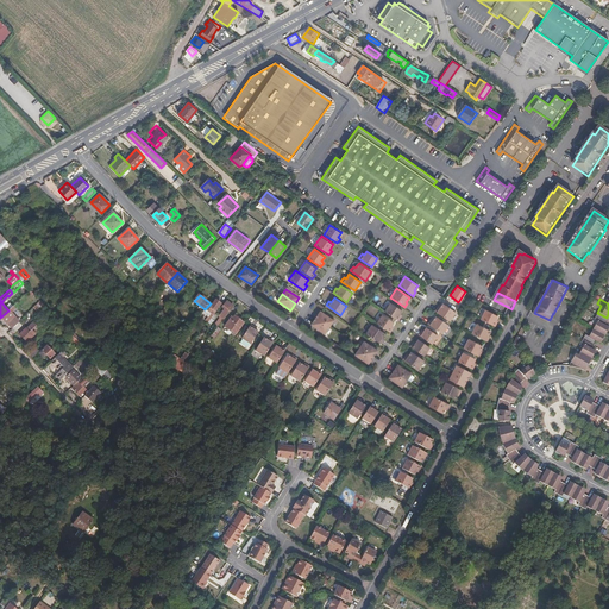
[(215,313),(217,312),(215,311),(221,305),(215,300),(211,307),(211,308),(208,311),(212,313),(207,318),(211,320),(212,319),(215,313)]
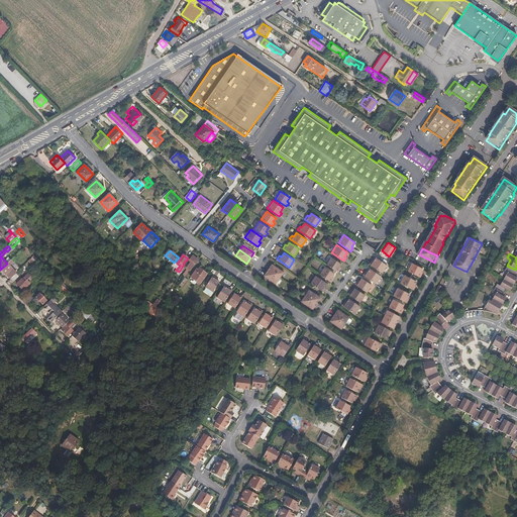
[(189,272),(198,261),(193,255),(190,260),(191,262),(186,269),(189,272)]
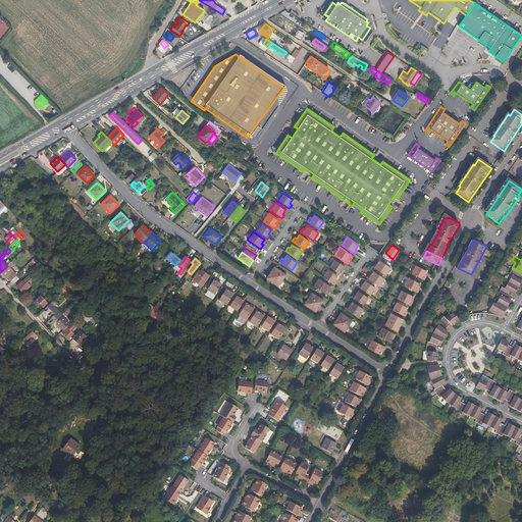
[(329,267),(341,274),(344,271),(342,270),(345,266),(334,259),(329,267)]
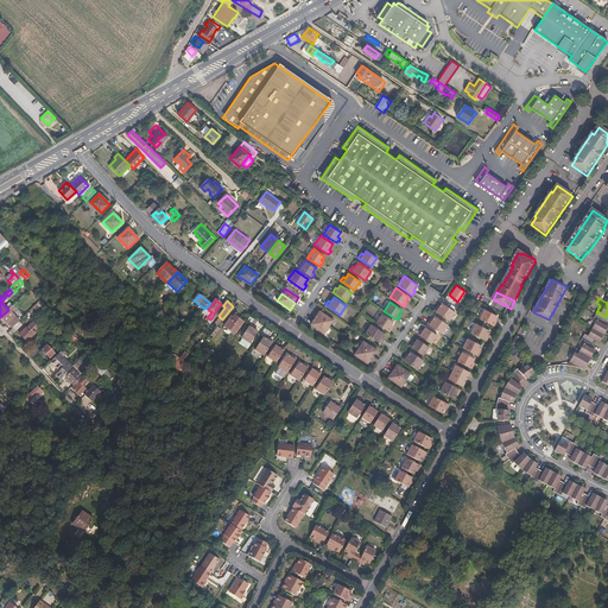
[(437,306),(434,310),(449,321),(455,311),(442,303),(438,308),(437,306)]
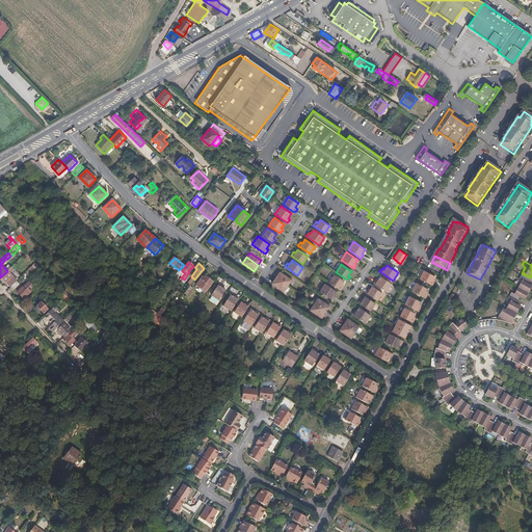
[(2,278),(10,287),(11,287),(17,282),(9,273),(11,271),(9,269),(7,271),(0,277),(0,278),(1,280),(2,278)]
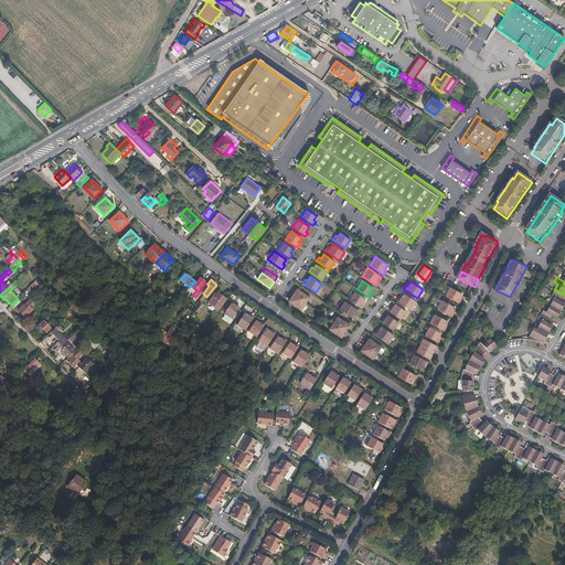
[(451,286),(446,296),(459,302),(461,299),(459,298),(462,292),(451,286)]
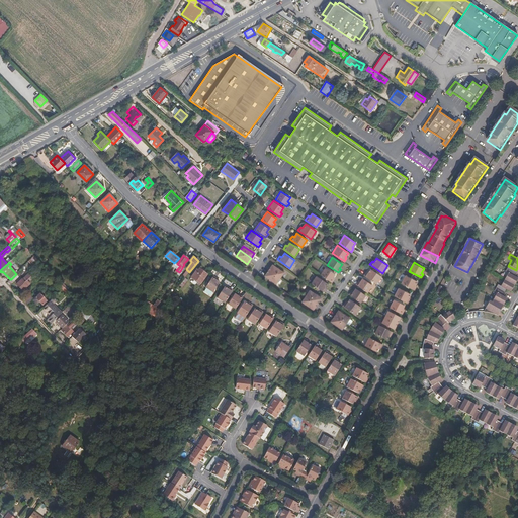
[(271,265),(268,270),(279,277),(282,273),(271,265)]
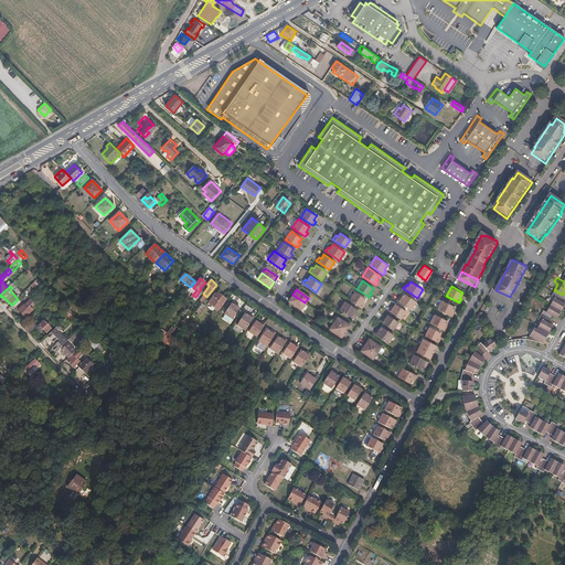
[(561,302),(560,301),(563,295),(554,290),(551,297),(547,296),(545,299),(561,308),(562,307),(560,305),(561,302)]
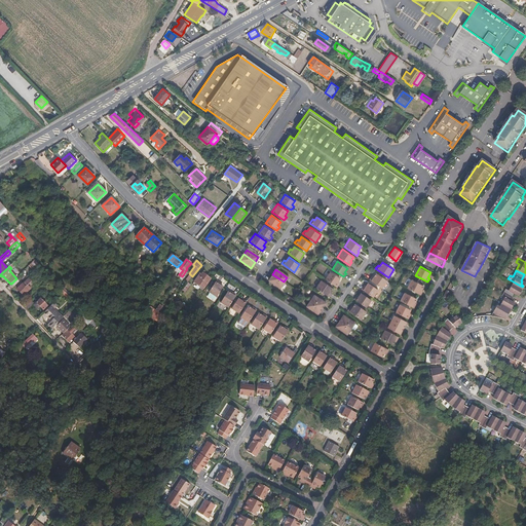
[(325,278),(337,287),(339,284),(337,282),(340,277),(330,271),(325,278)]
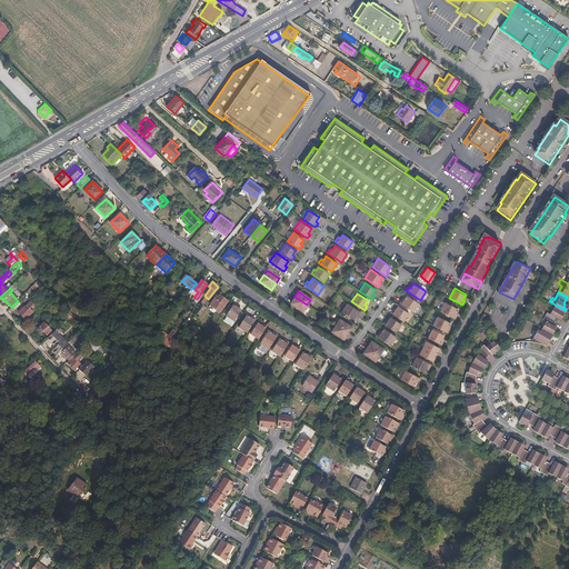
[(229,301),(220,295),(218,297),(217,297),(210,305),(220,312),(229,301)]
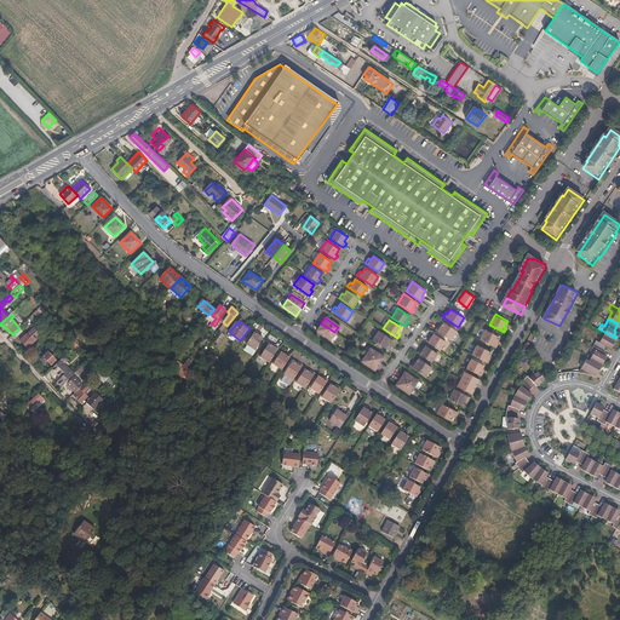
[(438,326),(436,329),(452,340),(458,331),(445,322),(441,327),(438,326)]
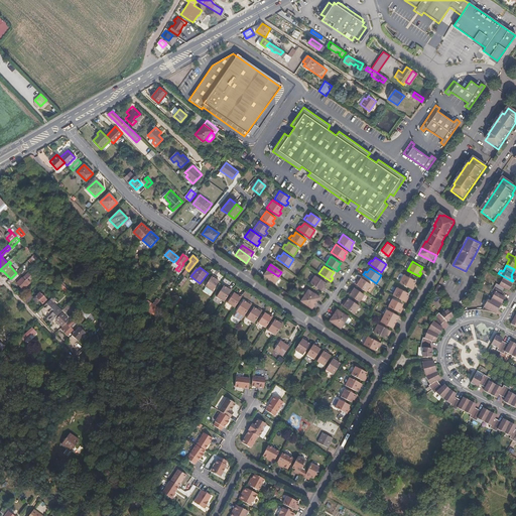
[(278,276),(267,269),(263,275),(274,283),(278,276)]
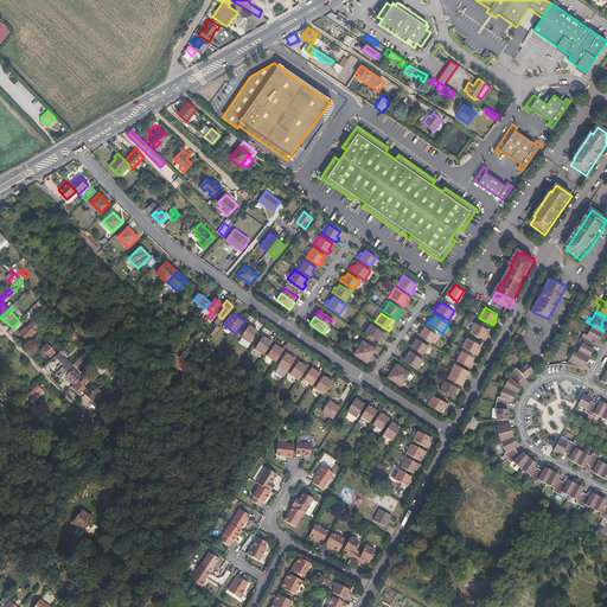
[(19,321),(13,327),(16,331),(23,324),(19,320),(19,321)]
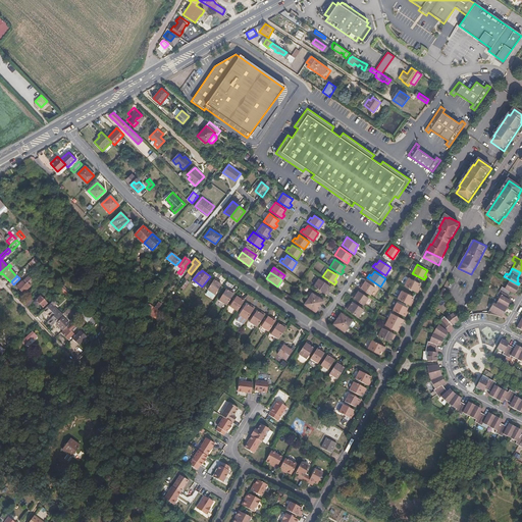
[(29,276),(17,286),(23,294),(24,293),(25,294),(28,292),(27,290),(31,285),(28,282),(32,279),(29,276)]
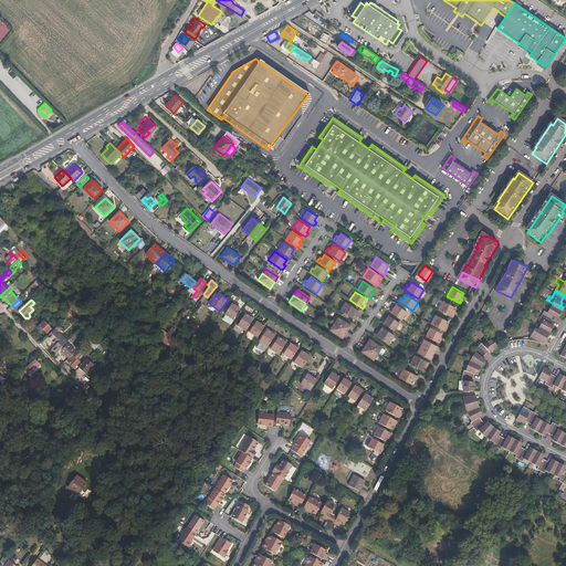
[(540,311),(552,317),(554,317),(555,314),(557,315),(562,308),(546,300),(544,304),(547,305),(544,312),(541,310),(540,311)]
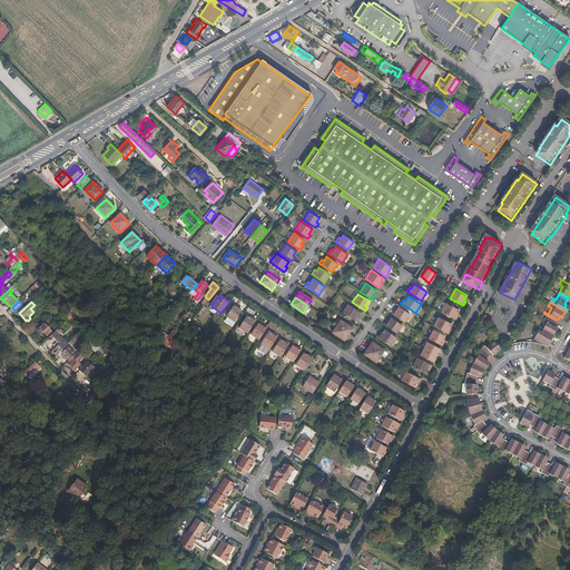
[(349,303),(342,311),(356,321),(359,316),(357,315),(360,311),(349,303)]
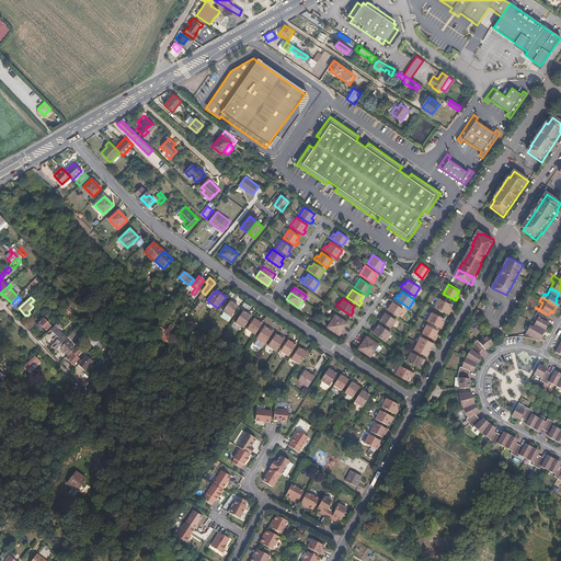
[(434,307),(448,315),(450,310),(448,309),(451,305),(438,298),(434,307)]
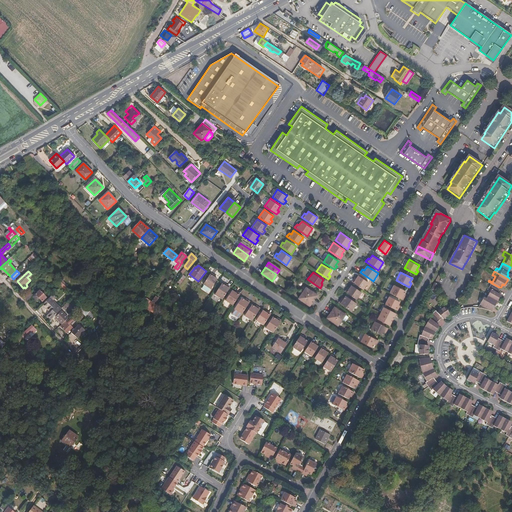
[(215,276),(211,273),(203,285),(210,290),(217,280),(214,278),(215,276)]
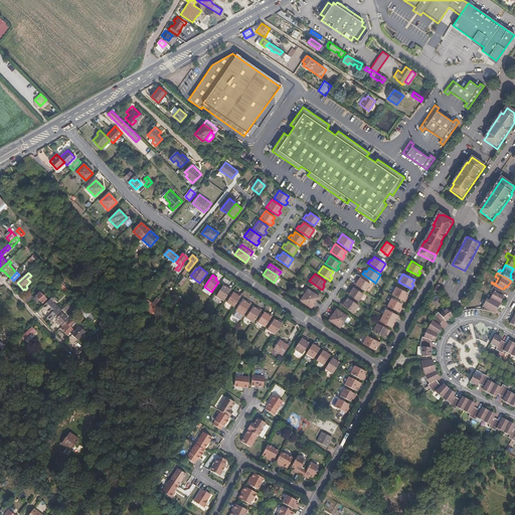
[(183,277),(178,284),(181,287),(187,279),(183,277)]
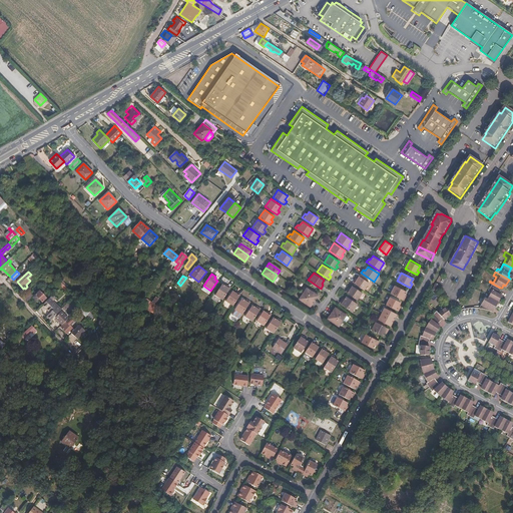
[(353,283),(364,290),(369,283),(360,276),(357,280),(355,279),(353,283)]
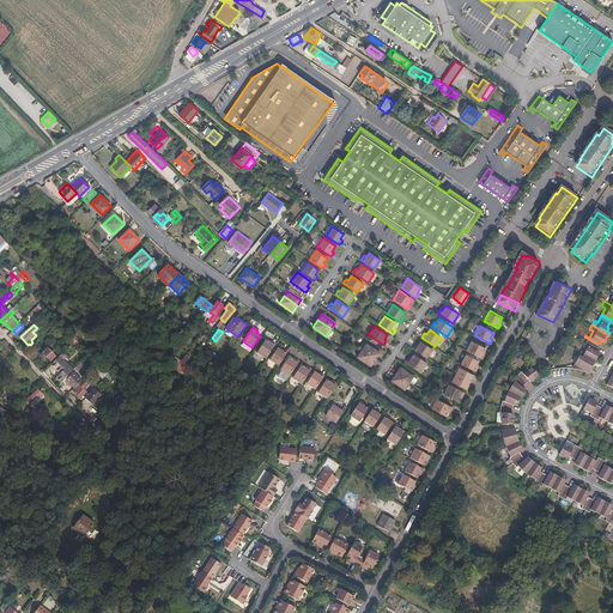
[(596,346),(598,344),(584,337),(583,340),(596,346)]
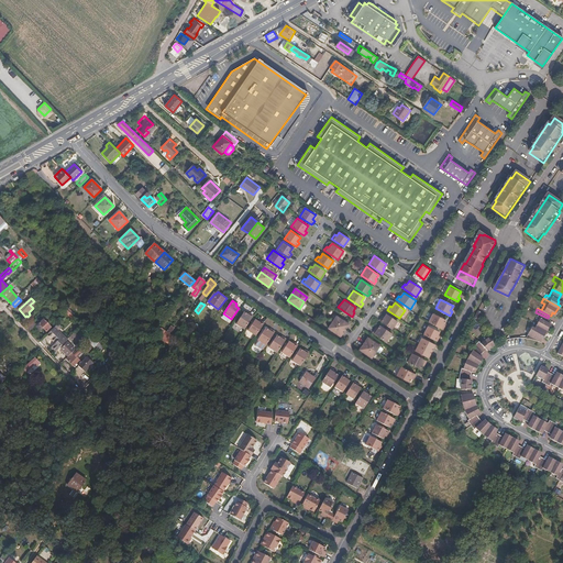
[(244,331),(253,317),(250,315),(249,316),(244,312),(235,326),(244,331)]
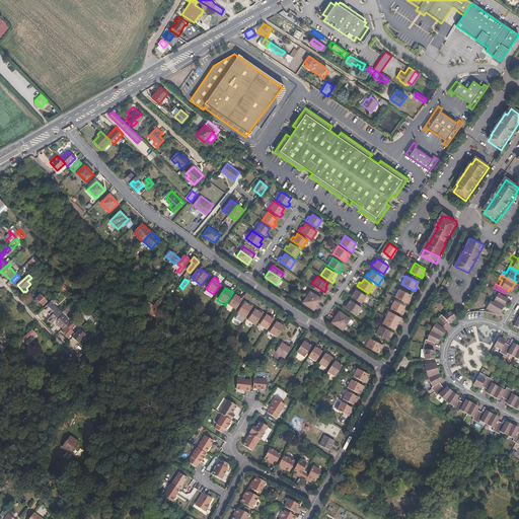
[(505,293),(494,288),(492,291),(495,293),(490,302),(487,300),(483,307),(495,314),(497,311),(496,310),(497,307),(499,308),(501,304),(502,305),(505,302),(503,300),(504,298),(503,297),(505,293)]
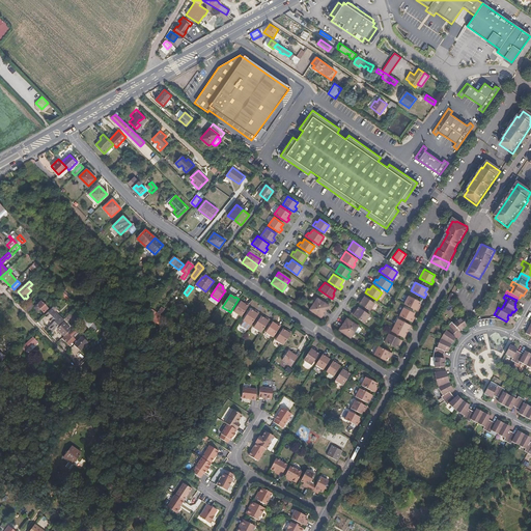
[(358,302),(369,310),(375,303),(365,296),(362,300),(360,298),(358,302)]
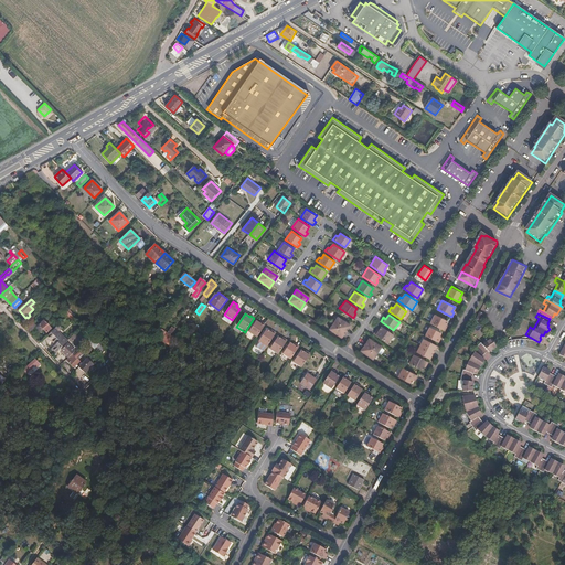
[(430,323),(445,331),(447,327),(445,326),(447,321),(435,315),(430,323)]
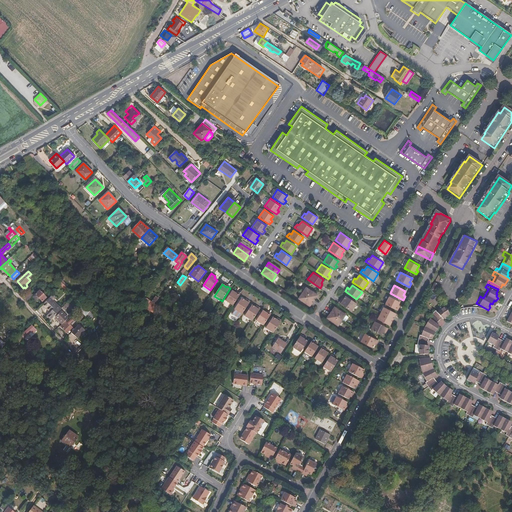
[(302,292),(313,300),(317,295),(306,287),(302,292)]
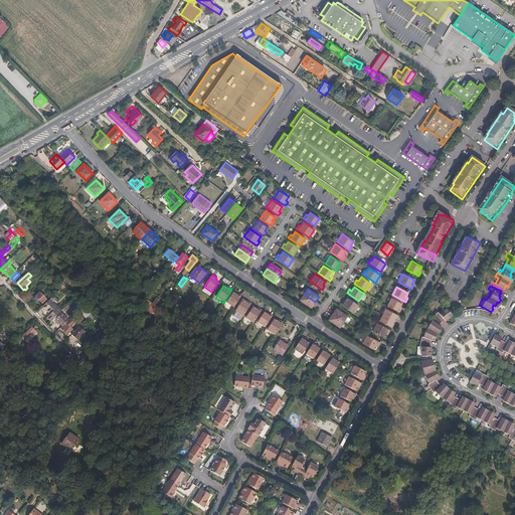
[(40,293),(35,298),(37,300),(38,299),(42,303),(46,299),(40,293)]
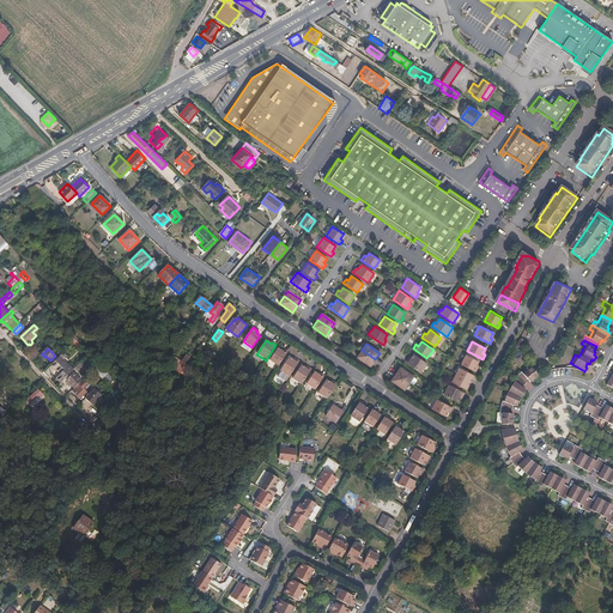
[(279,366),(287,352),(284,350),(283,352),(278,349),(269,360),(279,366)]
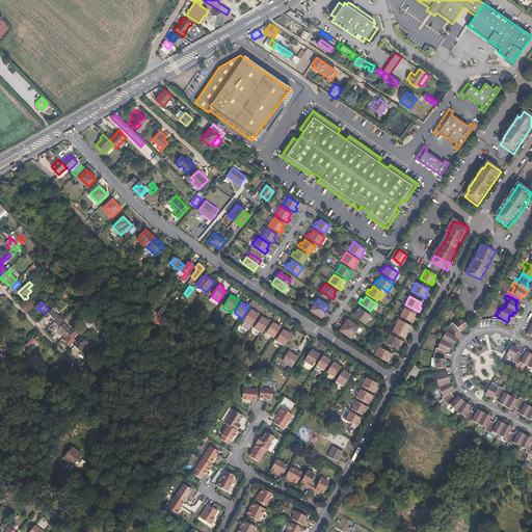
[(321,318),(325,312),(314,303),(310,310),(321,318)]
